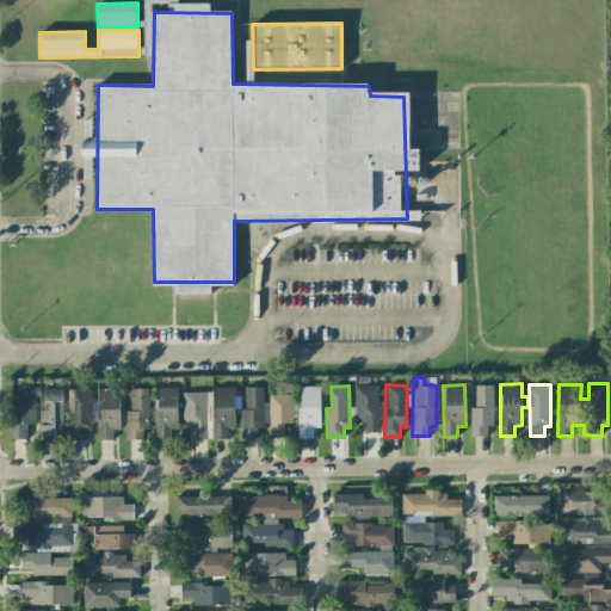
[(355,386),(355,420),(364,420),(364,432),(380,432),(378,386),(355,386)]
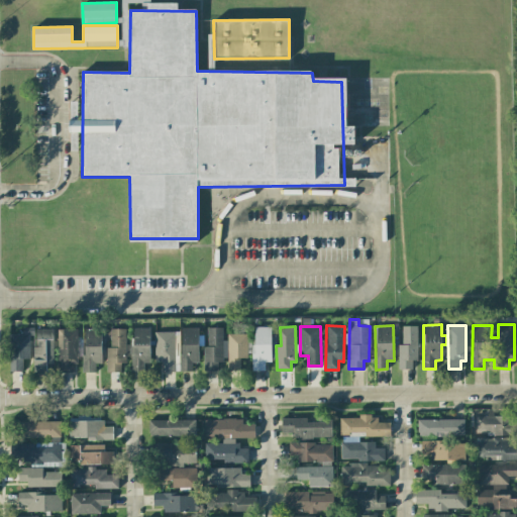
[(417,360),(417,326),(402,326),(402,344),(398,344),(398,369),(411,369),(411,360),(417,360)]
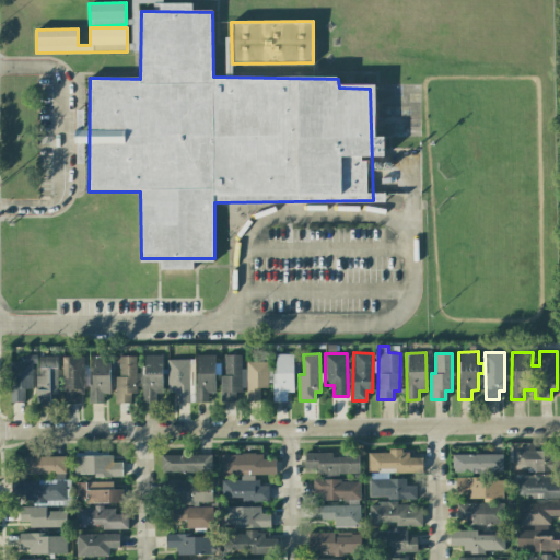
[(24,401),(24,388),(32,388),(32,362),(36,362),(35,354),(24,354),(25,362),(10,362),(11,403),(24,401)]
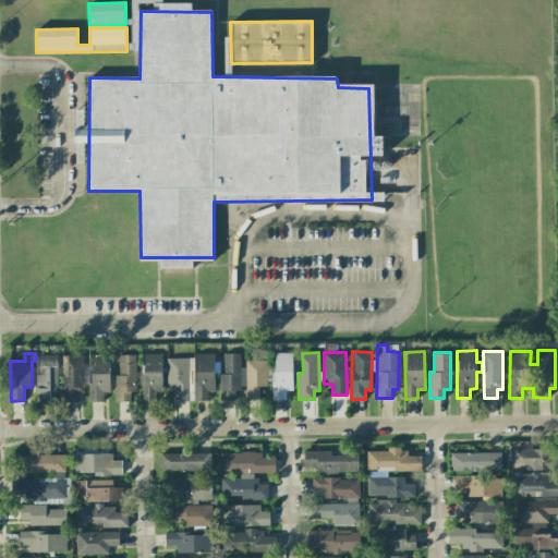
[(195,401),(207,401),(207,391),(215,391),(214,353),(195,354),(195,401)]
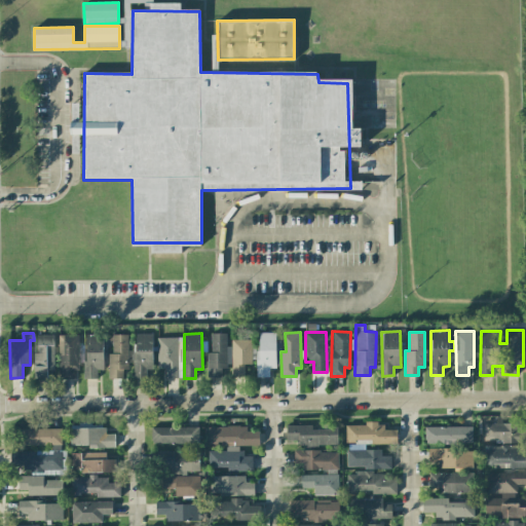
[(257,377),(269,377),(269,368),(275,368),(275,333),(257,333),(257,377)]
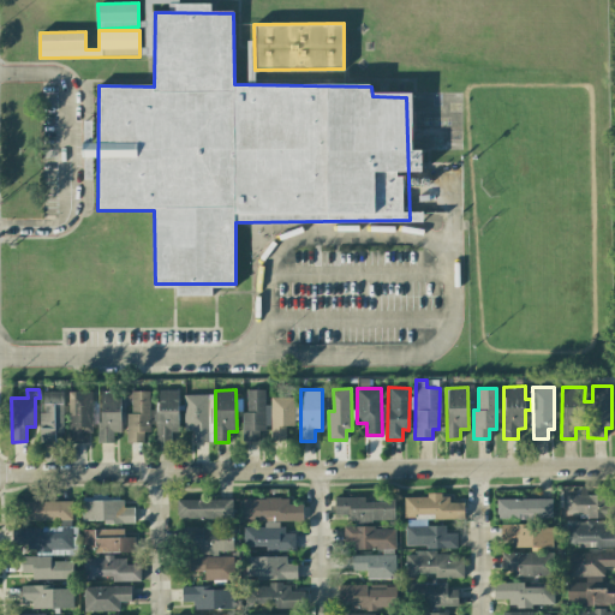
[(149,433),(150,392),(131,390),(131,412),(126,412),(126,442),(143,442),(144,431),(149,433)]
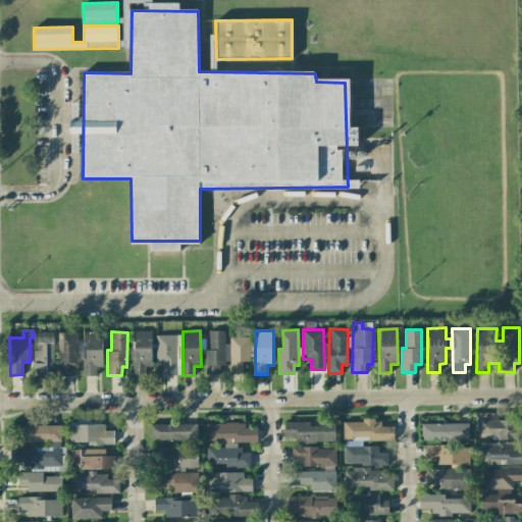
[(152,366),(151,331),(133,331),(134,375),(145,375),(145,366),(152,366)]
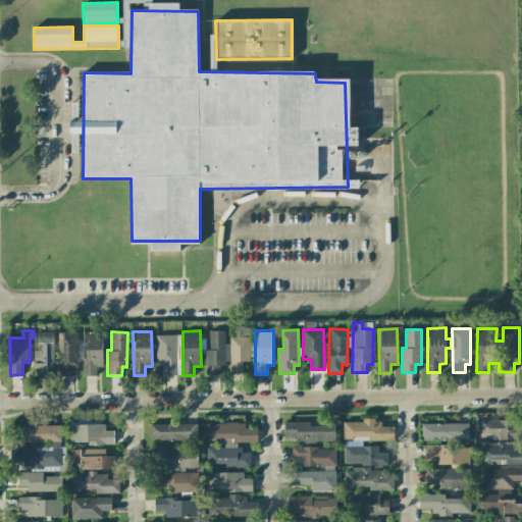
[(206,374),(220,374),(220,363),(229,363),(228,343),(224,344),(224,331),(209,331),(209,349),(205,349),(206,374)]
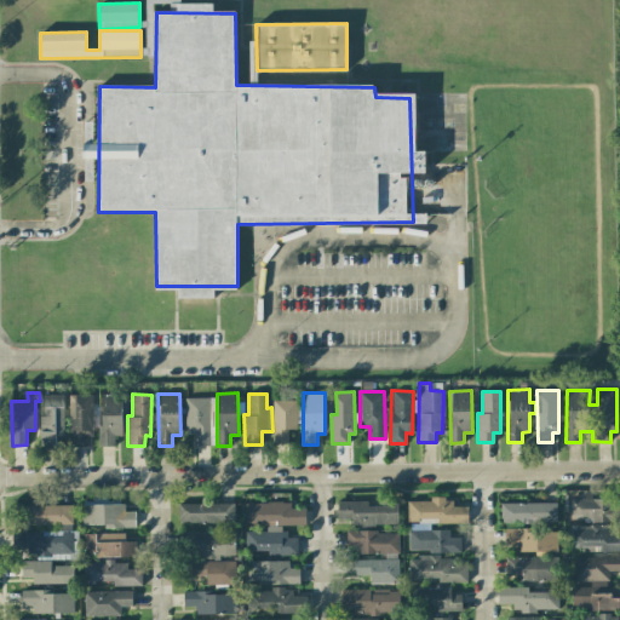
[(40,447),(56,447),(56,436),(63,436),(64,395),(44,395),(42,418),(40,418),(40,447)]
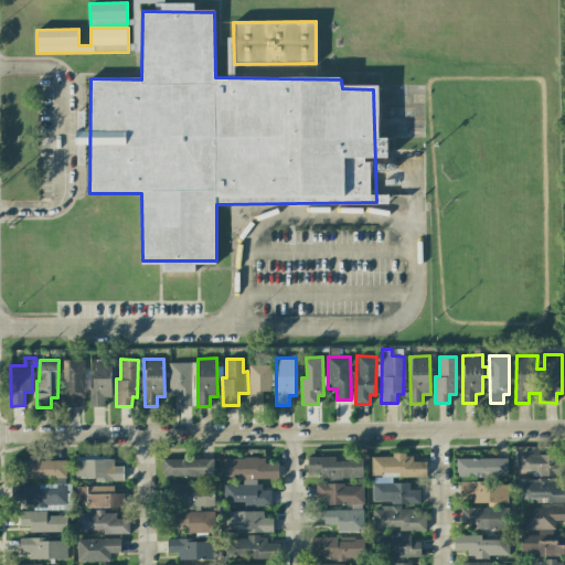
[(84,360),(62,360),(63,407),(78,406),(78,397),(84,397),(84,360)]
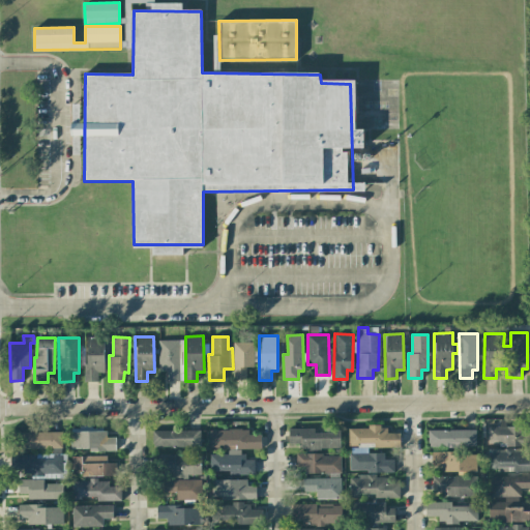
[(104,373),(104,337),(86,337),(85,381),(97,382),(97,373),(104,373)]
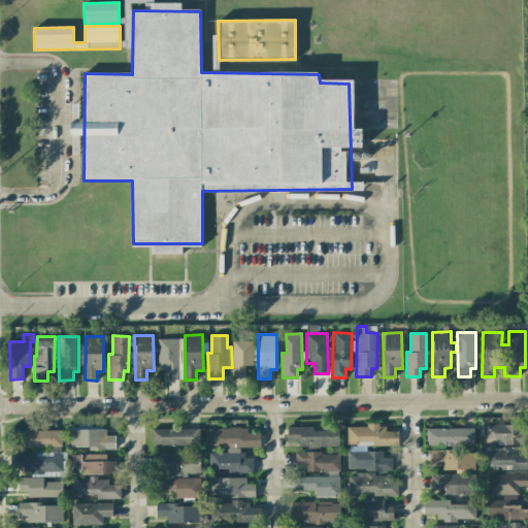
[(158,370),(166,369),(166,380),(178,378),(177,338),(158,339),(158,370)]
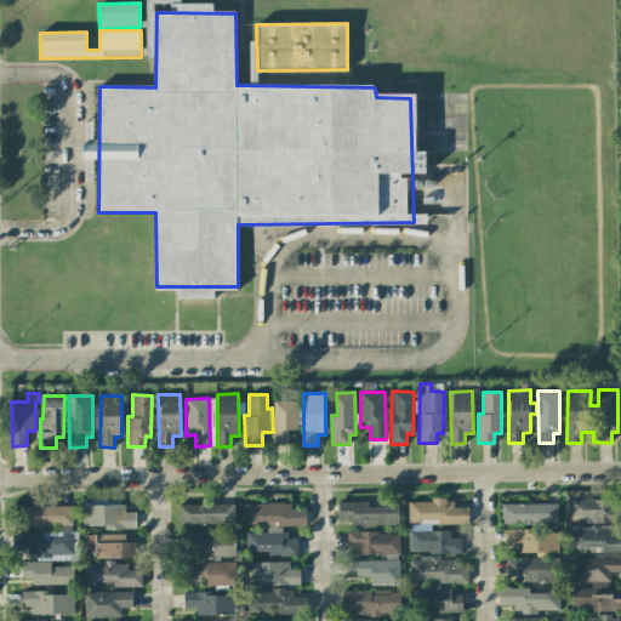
[(297,429),(297,400),(273,402),(274,445),(289,444),(288,429),(297,429)]
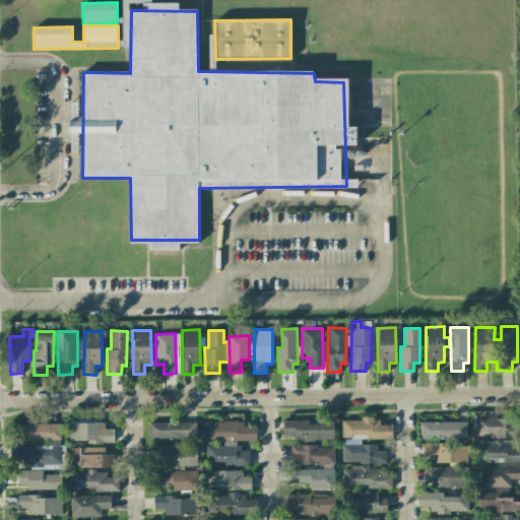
[(519,438),(519,419),(495,418),(495,411),(475,411),(475,437),(519,438)]
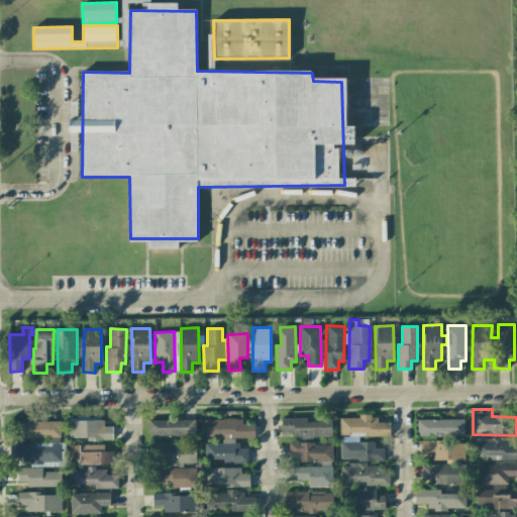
[(391,436),(390,422),(378,422),(378,416),(339,417),(339,434),(366,433),(366,436),(391,436)]
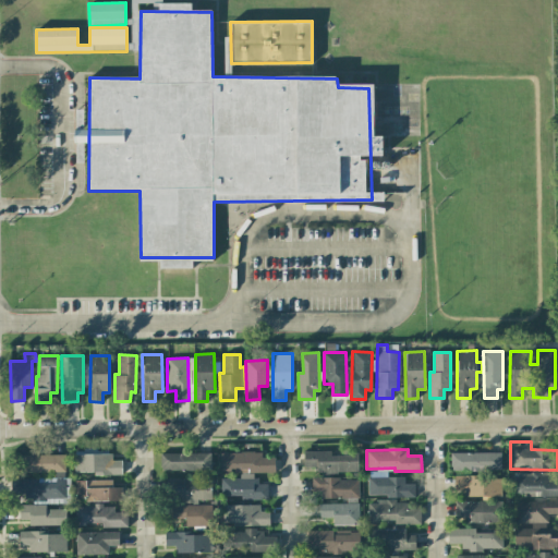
[(358,472),(358,455),(330,455),(330,451),(303,451),(303,469),(315,469),(315,473),(358,472)]
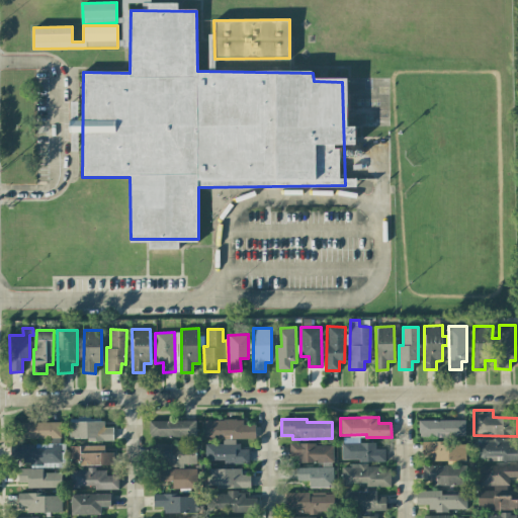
[(149,437),(195,436),(195,420),(149,421),(149,437)]
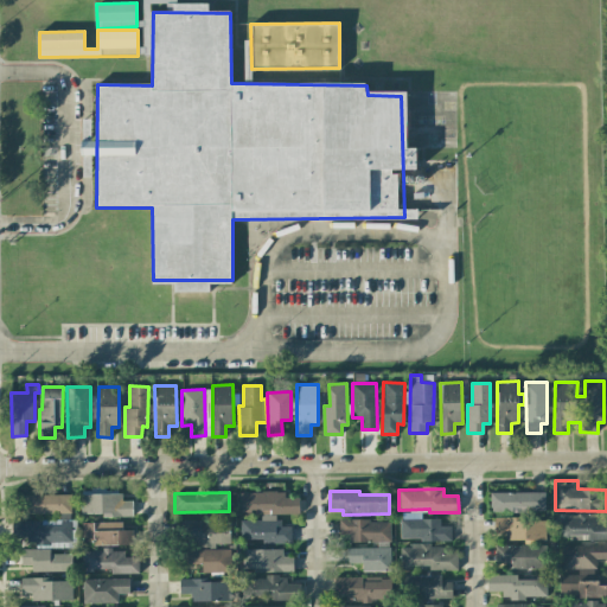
[(240,492),(240,513),(260,513),(260,521),(240,521),(240,538),(262,538),(262,543),(291,543),(291,526),(278,526),(278,515),(299,513),(299,497),(285,497),(285,492),(240,492)]
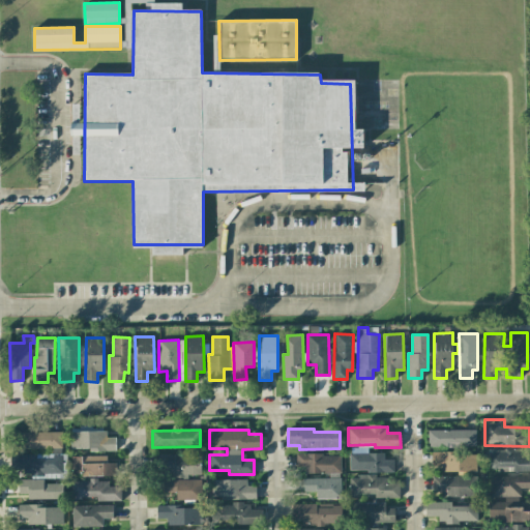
[(428,431),(429,447),(476,446),(475,430),(428,431)]
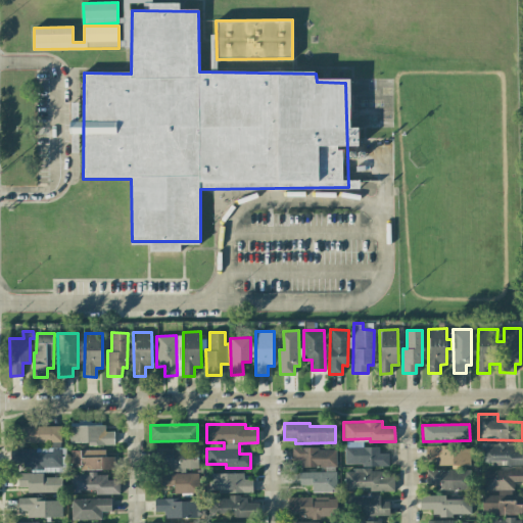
[(114,443),(113,431),(104,431),(104,425),(68,425),(69,444),(114,443)]
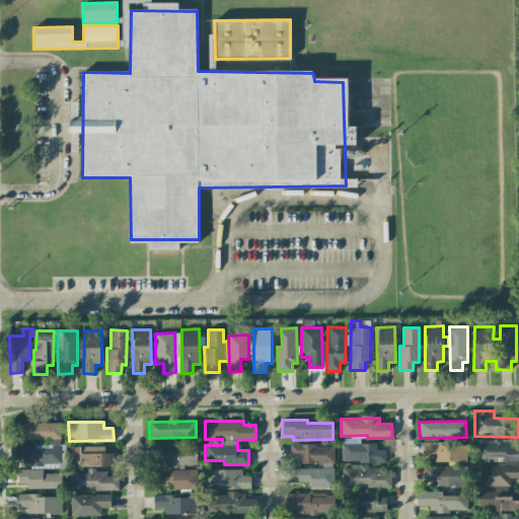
[(60,439),(60,423),(13,424),(14,439),(60,439)]
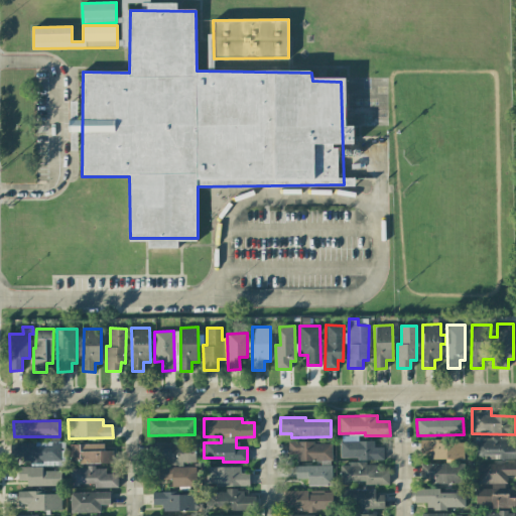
[(497,459),(515,458),(515,436),(475,437),(476,459),(497,459)]
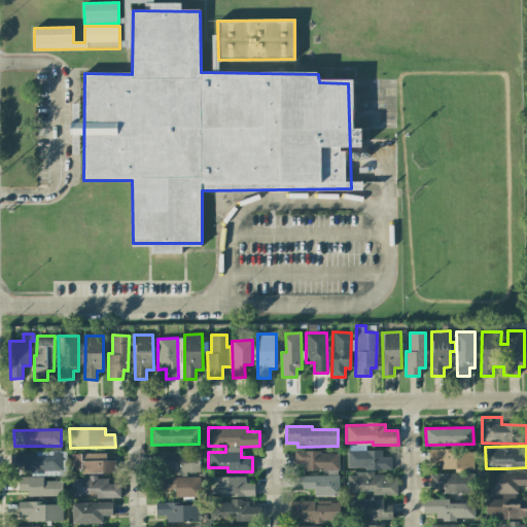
[(347,450),(348,468),(391,468),(391,456),(382,456),(382,450),(347,450)]
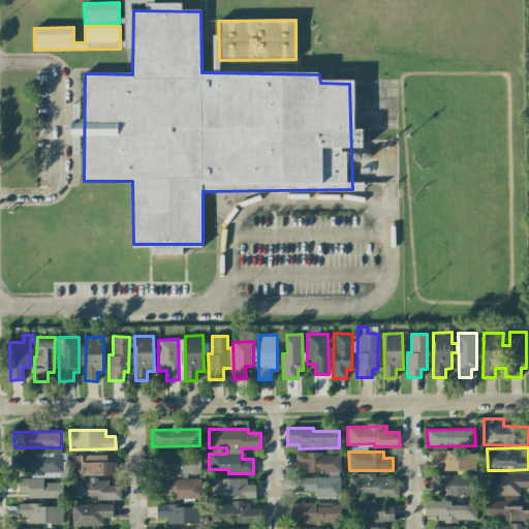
[(441,470),(475,470),(474,452),(431,453),(431,463),(441,463),(441,470)]
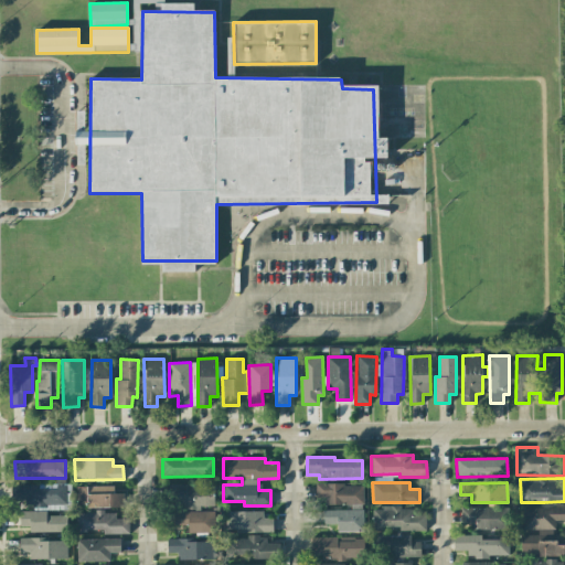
[(213,508),(214,486),(167,484),(166,507),(213,508)]
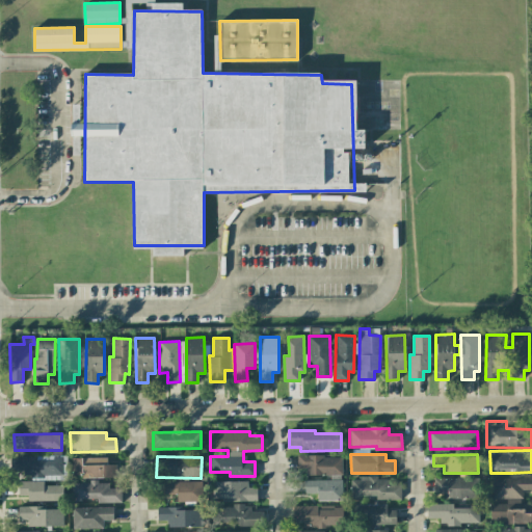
[(307,475),(342,475),(342,456),(297,456),(297,469),(307,469),(307,475)]
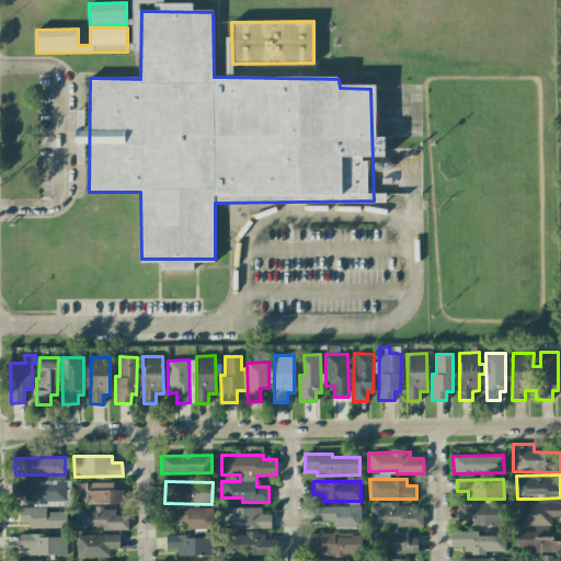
[(122,490),(113,490),(112,482),(76,483),(76,504),(123,503),(122,490)]
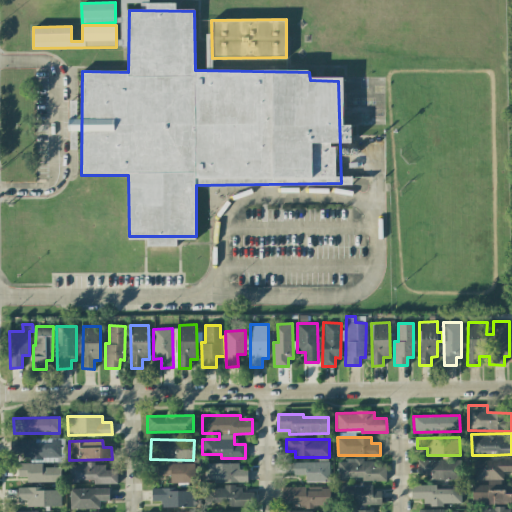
[(460,459),(417,461),(418,475),(428,475),(428,480),(460,479),(460,459)]
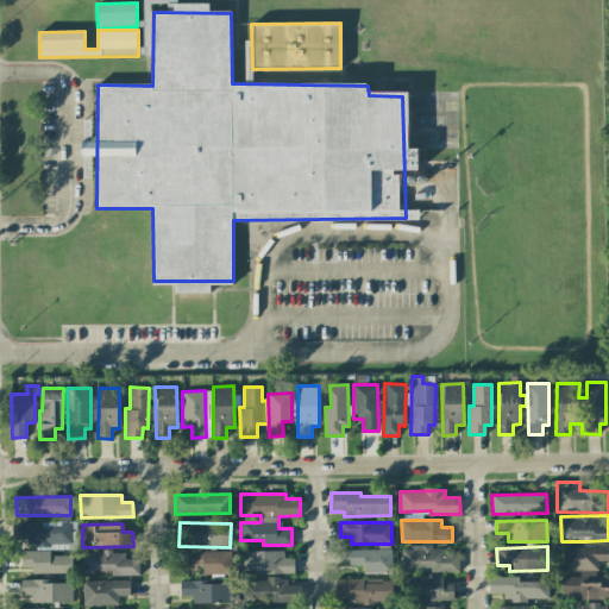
[(608,546),(564,546),(563,571),(598,571),(598,562),(608,562),(608,546)]
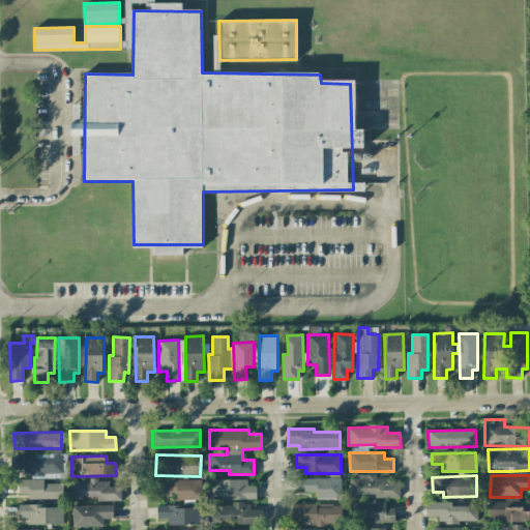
[(399,497),(399,483),(386,483),(386,476),(350,476),(350,497),(399,497)]
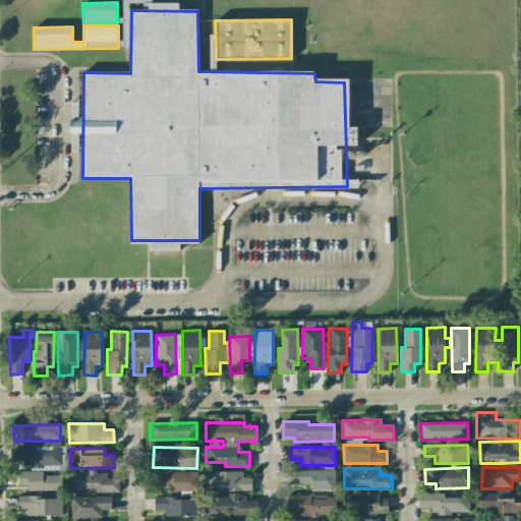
[(298,470),(298,483),(310,482),(311,490),(335,489),(335,470),(298,470)]
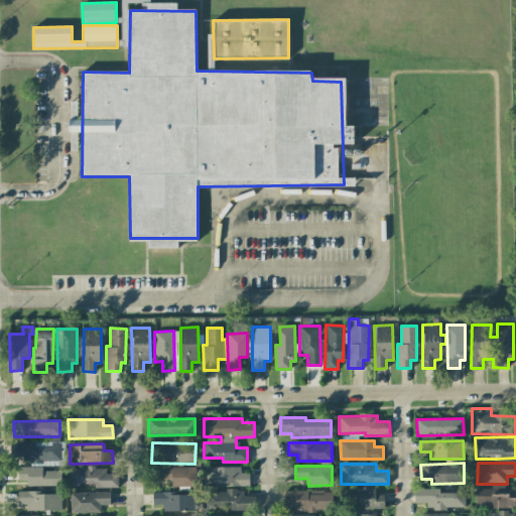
[(26,486),(60,485),(60,471),(42,471),(42,467),(17,467),(17,481),(26,481),(26,486)]
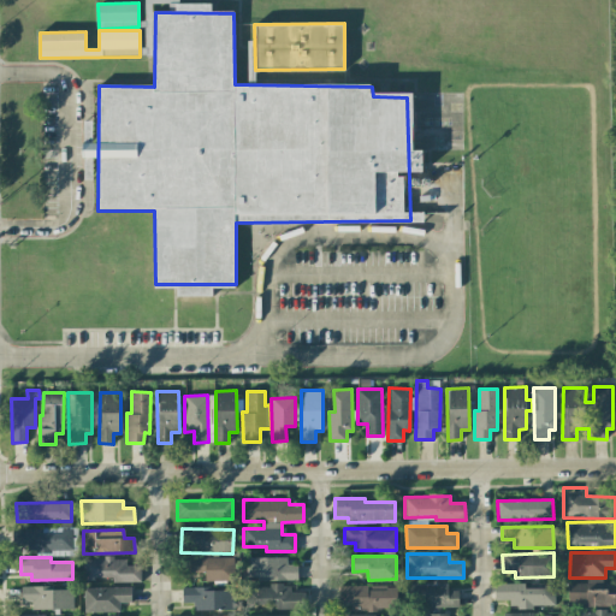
[(189,572),(205,572),(205,581),(234,581),(232,557),(189,557),(189,572)]
